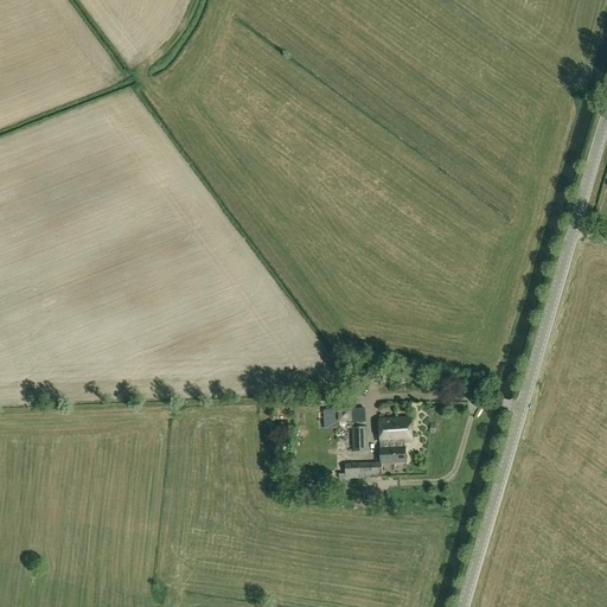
[(360,374),(366,383),(377,379),(369,368),(368,369),(360,358),(355,363),(362,374),(360,374)]
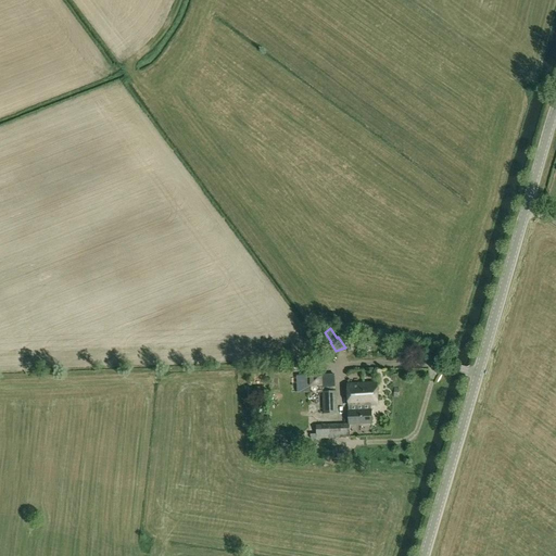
[(307,388),(306,371),(294,373),(294,388),(307,388)]
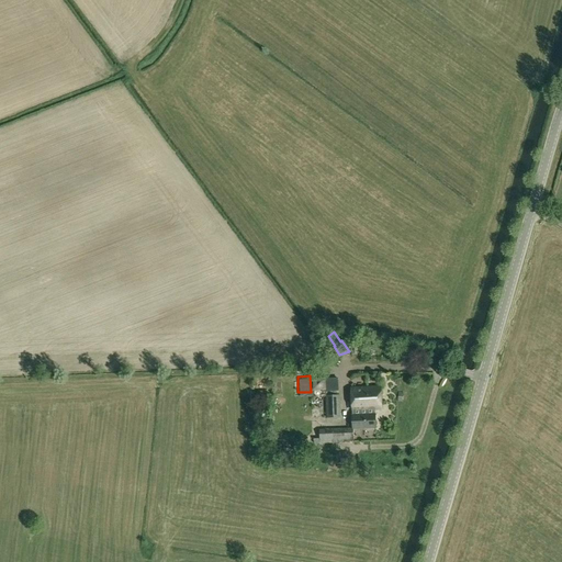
[(326,391),(326,378),(313,379),(313,380),(314,391),(326,391)]
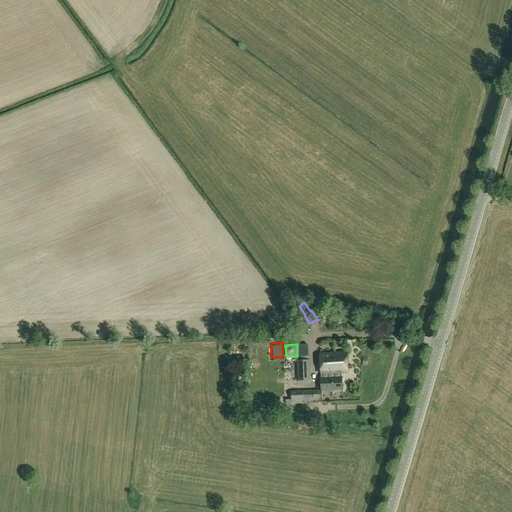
[(346,352),(319,354),(320,374),(321,374),(321,378),(341,378),(341,374),(348,373),(346,352)]
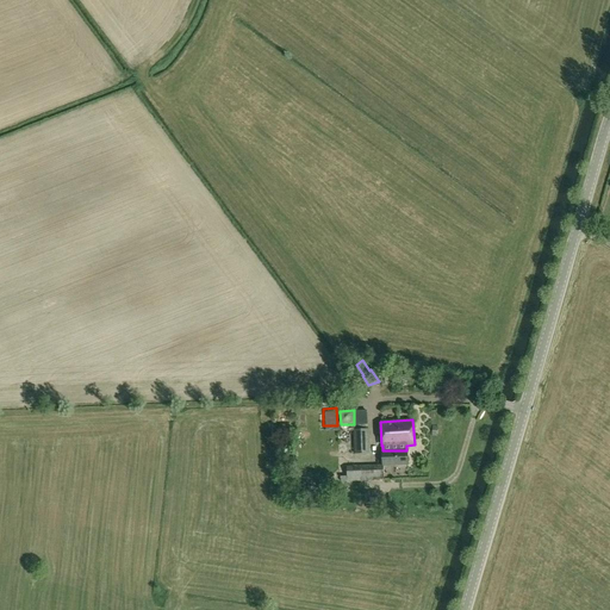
[(355,430),(354,430),(355,454),(369,454),(368,430),(355,430)]
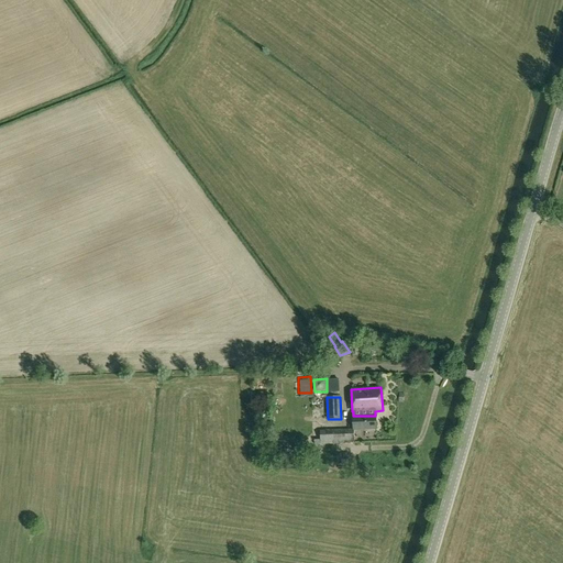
[(353,429),(320,431),(321,444),(340,443),(354,443),(354,430),(376,429),(376,420),(376,416),(375,416),(353,416),(353,421),(353,429)]
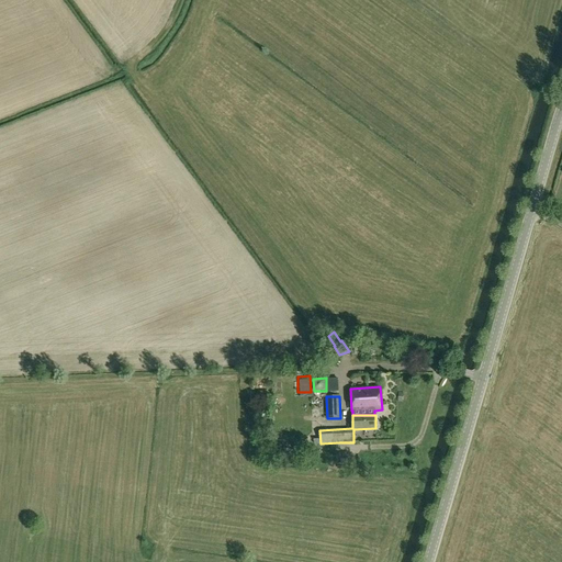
All buildings are outlined.
